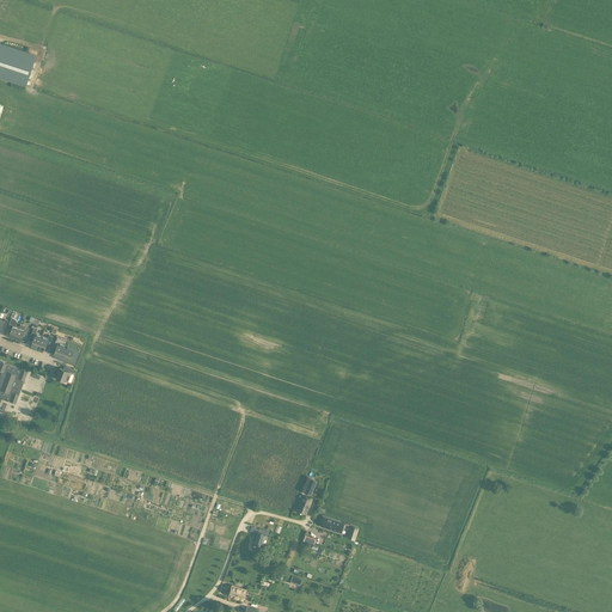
[(36,56),(0,44),(0,77),(26,85),(36,56)]
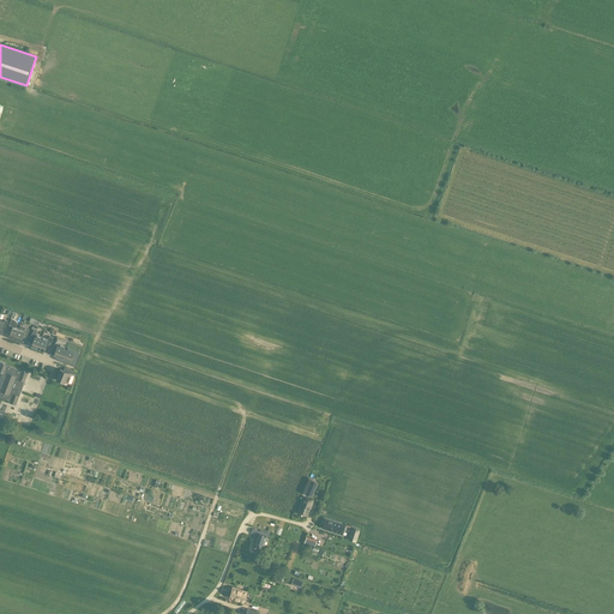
[(14,339),(19,329),(16,327),(17,325),(17,324),(17,323),(17,321),(16,320),(14,320),(12,319),(7,329),(11,331),(8,337),(14,339)]
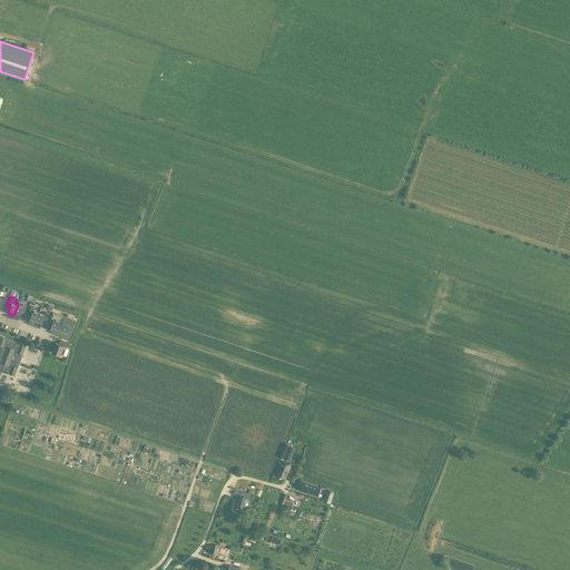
[(19,303),(18,305),(13,315),(19,317),(21,311),(25,313),(27,306),(19,303)]
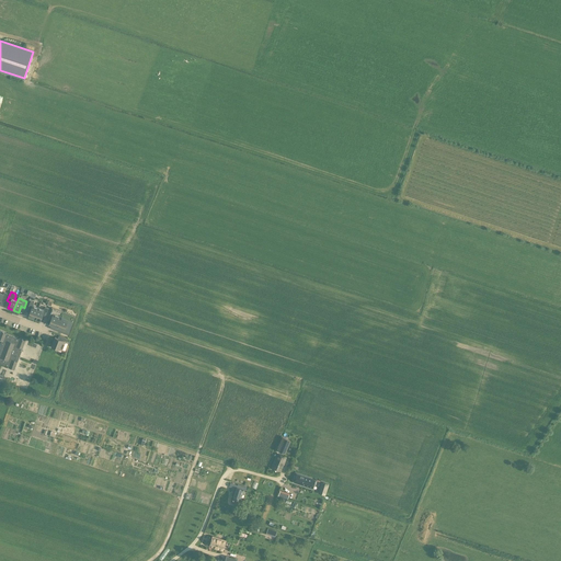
[(29,316),(34,318),(38,308),(33,306),(34,302),(31,301),(27,310),(31,311),(29,316)]
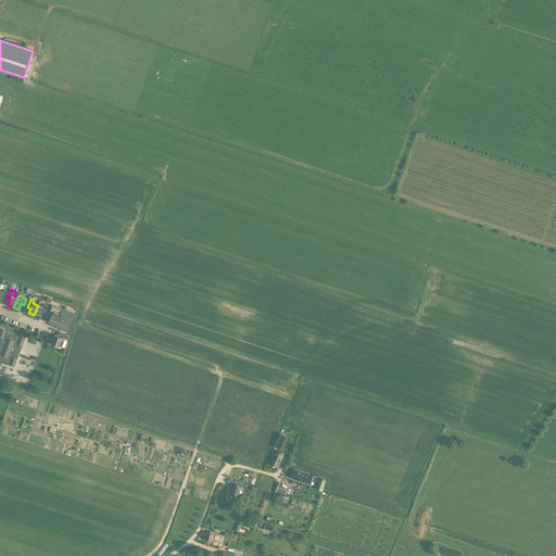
[(38,305),(34,315),(40,318),(41,313),(46,314),(49,305),(45,304),(43,307),(38,305)]
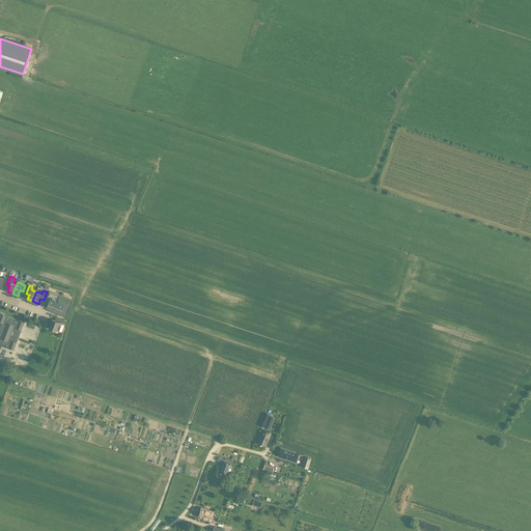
[(44,305),(47,306),(47,307),(52,309),(51,312),(64,317),(70,305),(72,299),(49,290),(47,296),(48,296),(44,305)]
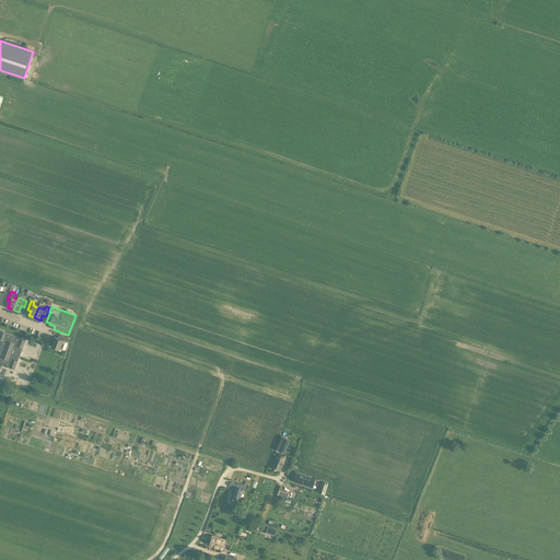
[(14,369),(22,348),(25,340),(20,338),(20,339),(6,334),(7,333),(1,330),(0,331),(0,339),(1,340),(0,343),(0,362),(9,366),(9,368),(14,369)]
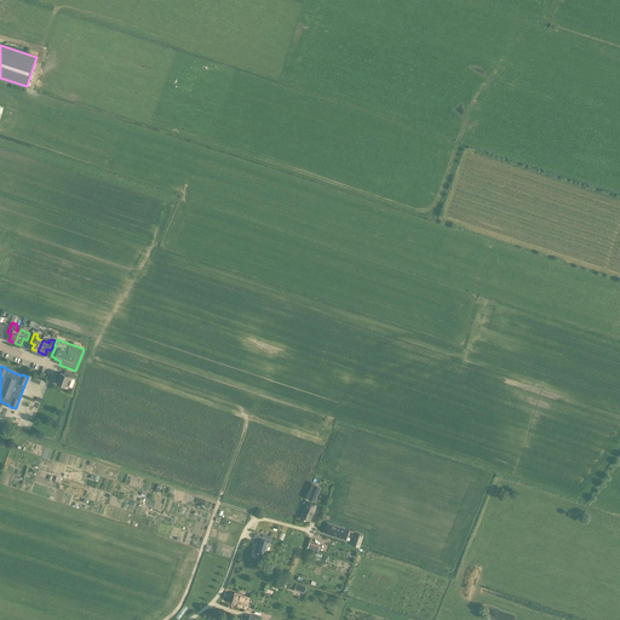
[(61,373),(57,383),(69,388),(73,378),(74,378),(75,374),(67,371),(67,372),(65,374),(61,373)]
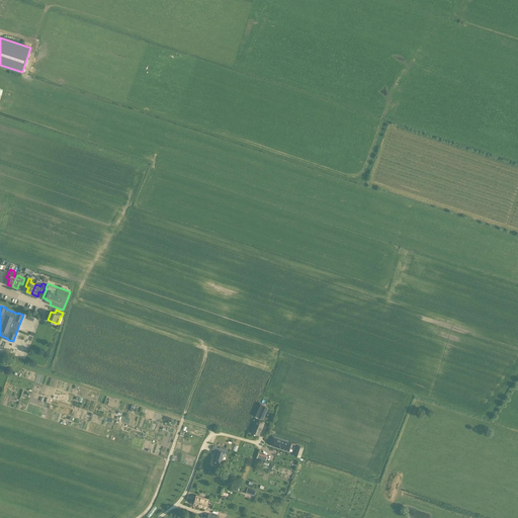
[(261,418),(266,406),(261,403),(256,415),(261,418)]
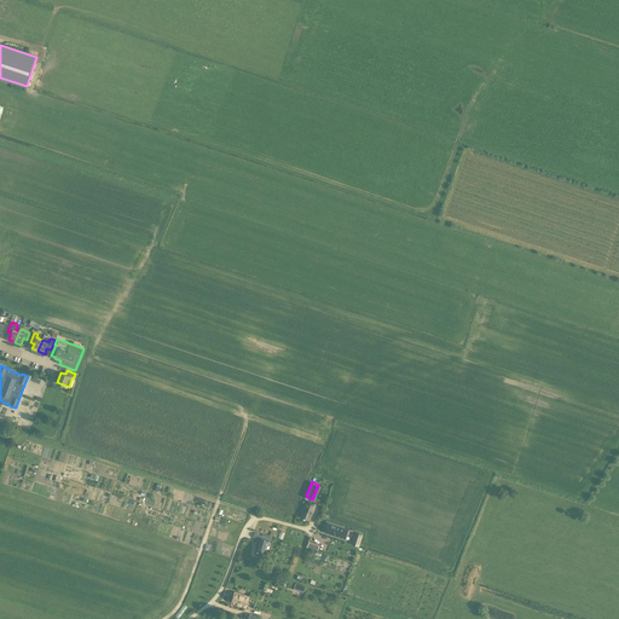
[(93,499),(97,489),(90,485),(86,497),(93,499)]
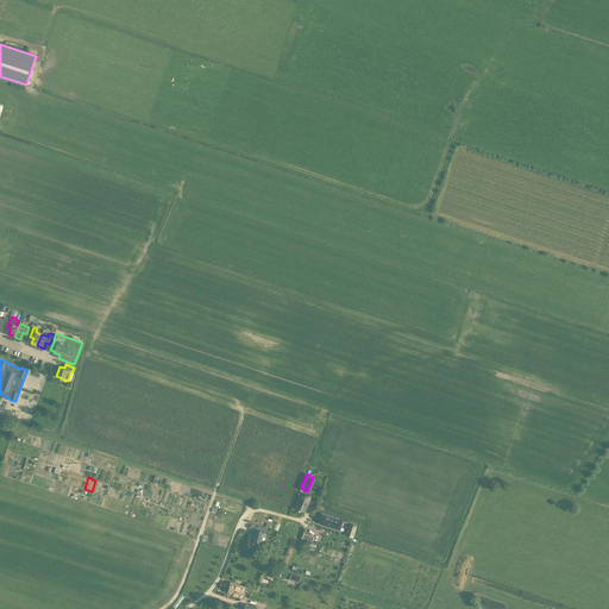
[(305,512),(312,496),(301,493),(295,507),(305,512)]
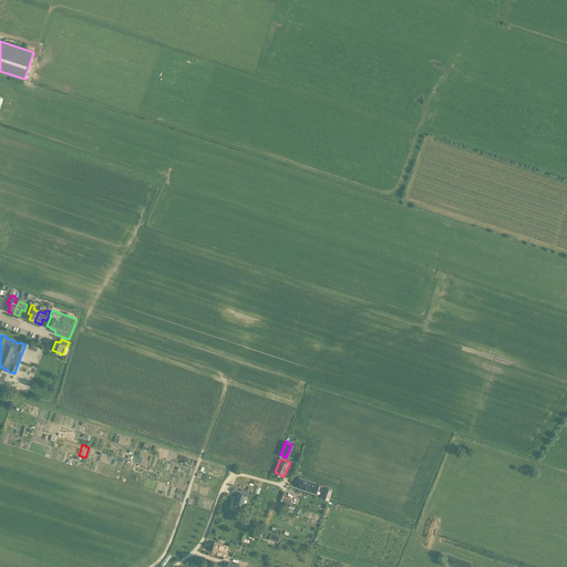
[(319,485),(300,478),(297,487),(316,494),(319,485)]
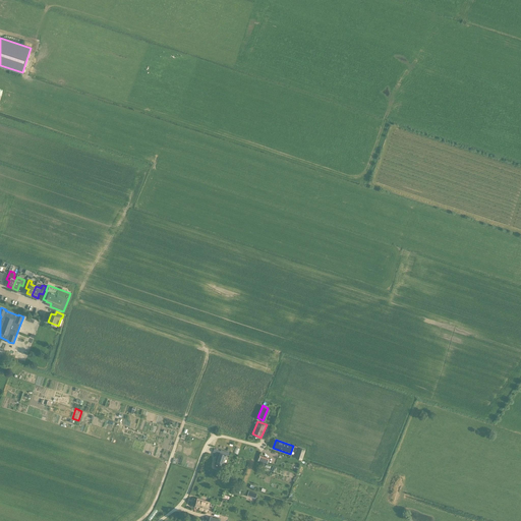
[(229,455),(229,453),(221,450),(221,451),(214,449),(213,452),(220,454),(216,464),(221,465),(222,462),(224,462),(226,454),(229,455)]
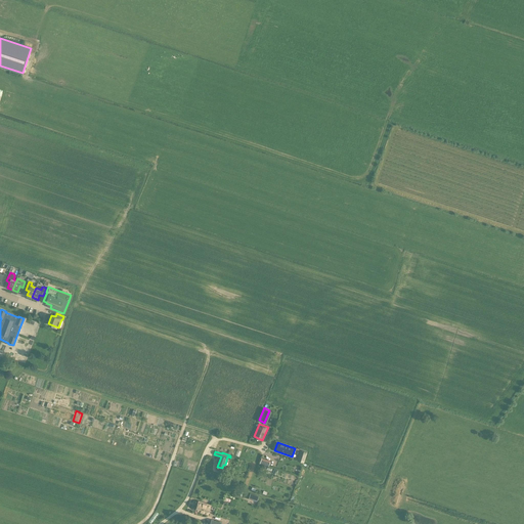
[(211,505),(199,501),(195,510),(208,514),(211,505)]
